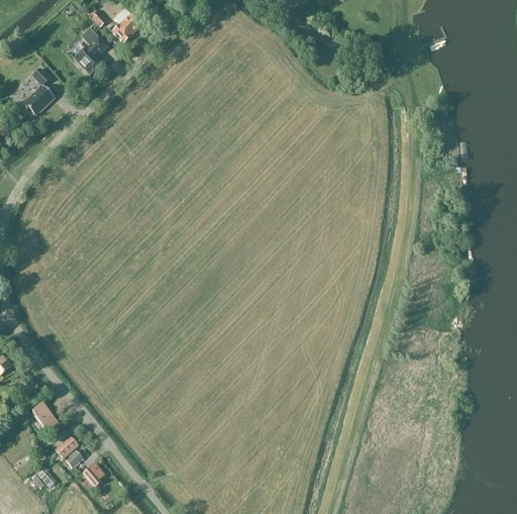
[(282,0),(294,8),(300,0),(282,0)]
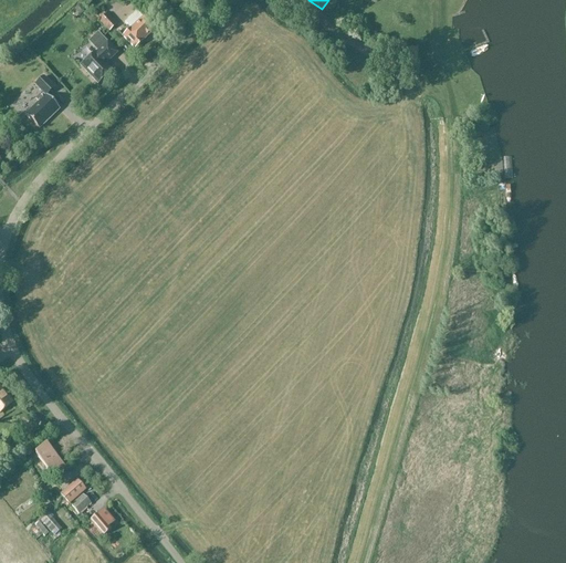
[(156,27),(138,8),(125,20),(127,22),(119,31),(135,47),(156,27)]
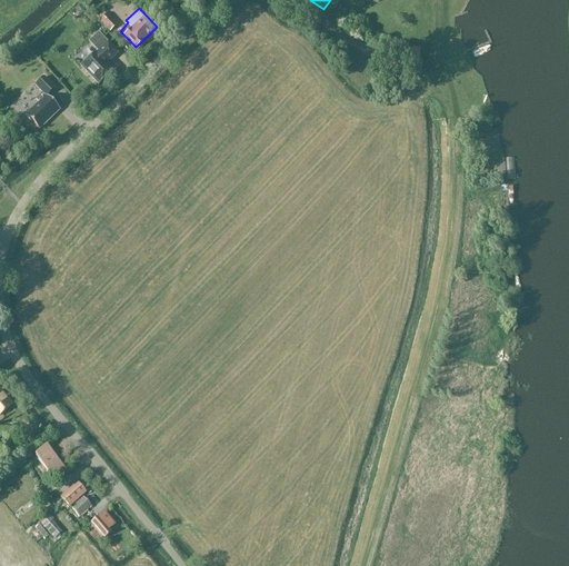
[(118,22),(107,11),(99,18),(110,30),(118,22)]
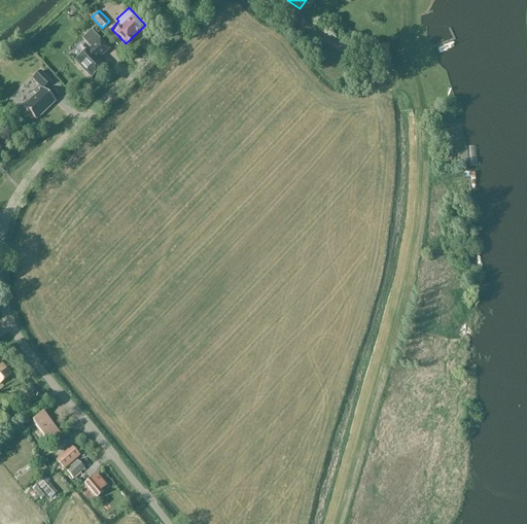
[(110,46),(92,28),(82,36),(91,45),(89,46),(89,45),(74,59),(91,76),(105,63),(99,58),(110,46)]
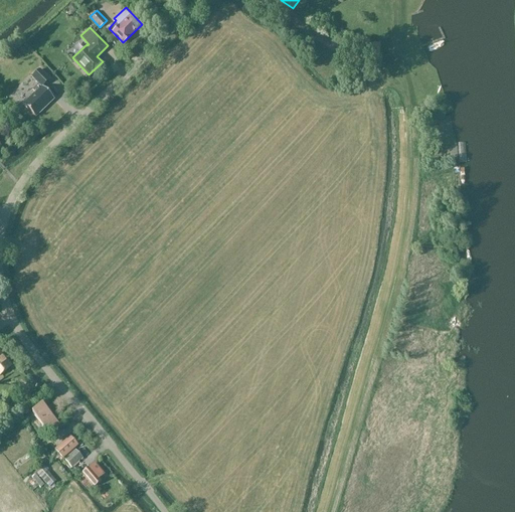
[(379,41),(369,41),(369,57),(379,57),(379,41)]
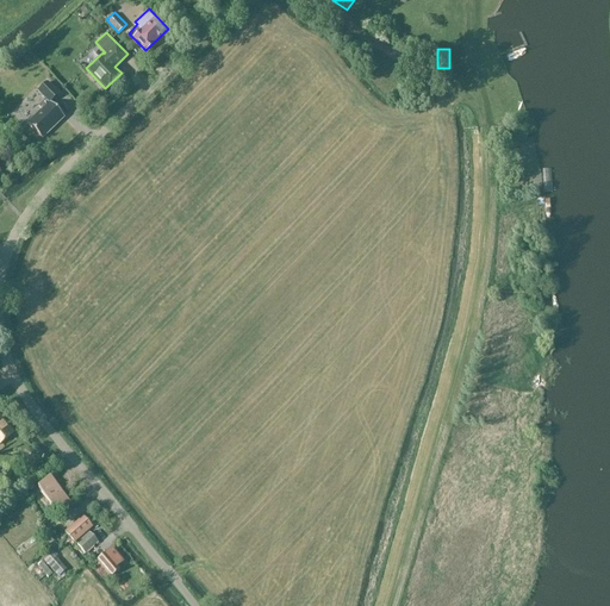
[(41,107),(26,120),(42,137),(64,116),(50,100),(60,92),(47,79),(36,89),(45,98),(38,104),(41,107)]
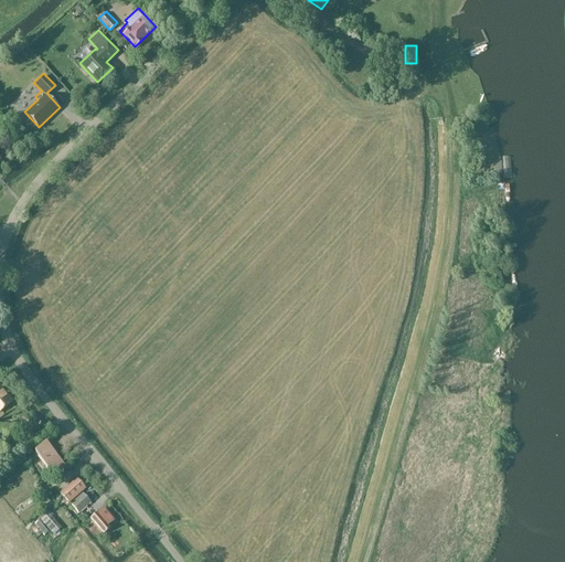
[(0,407),(12,399),(0,383),(0,407)]
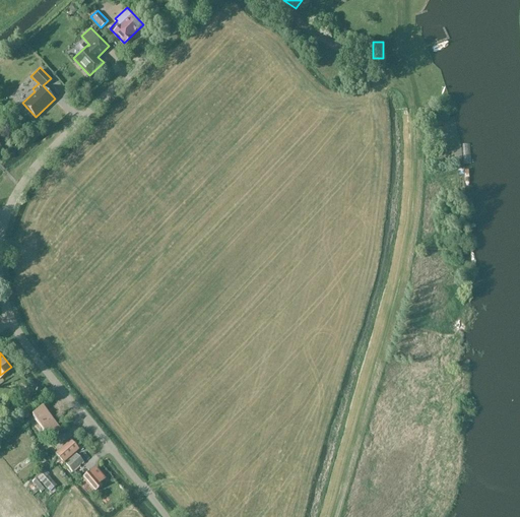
[(61,429),(43,405),(33,413),(51,437),(61,429)]
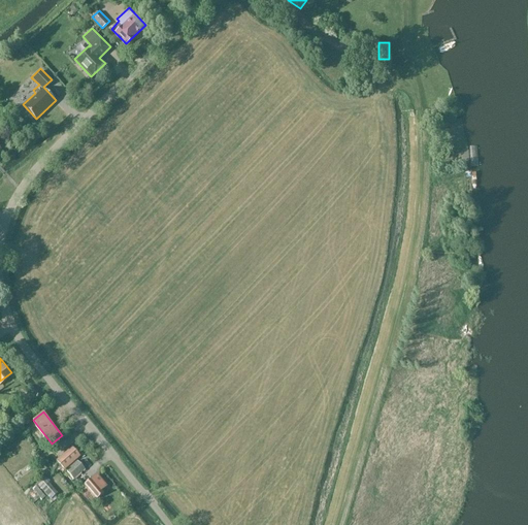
[(65,468),(80,454),(71,445),(56,458),(65,468)]
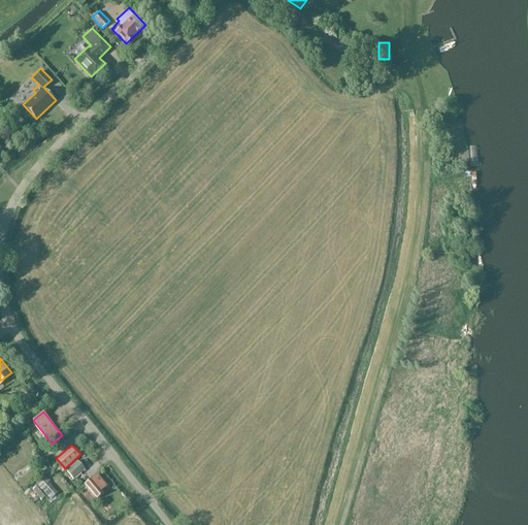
[(77,459),(66,469),(73,477),(85,467),(77,459)]
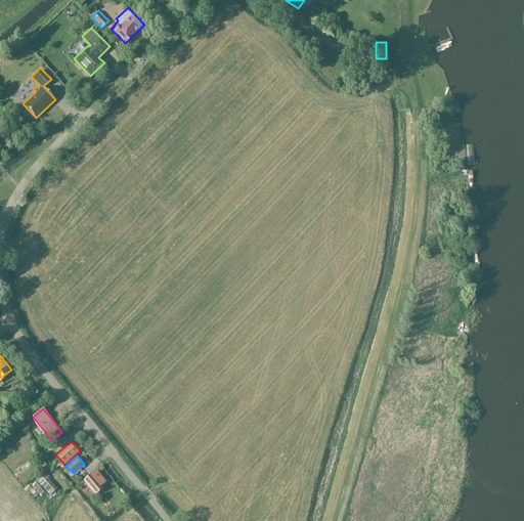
[(92,475),(90,473),(83,479),(95,493),(102,487),(100,484),(105,481),(97,471),(92,475)]
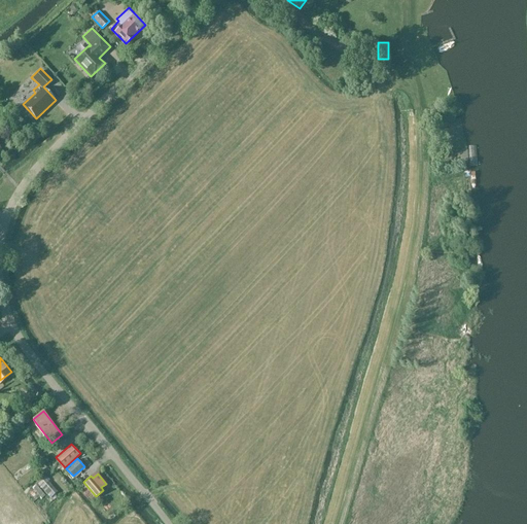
[(58,490),(44,476),(33,487),(42,497),(47,492),(50,496),(58,490)]
